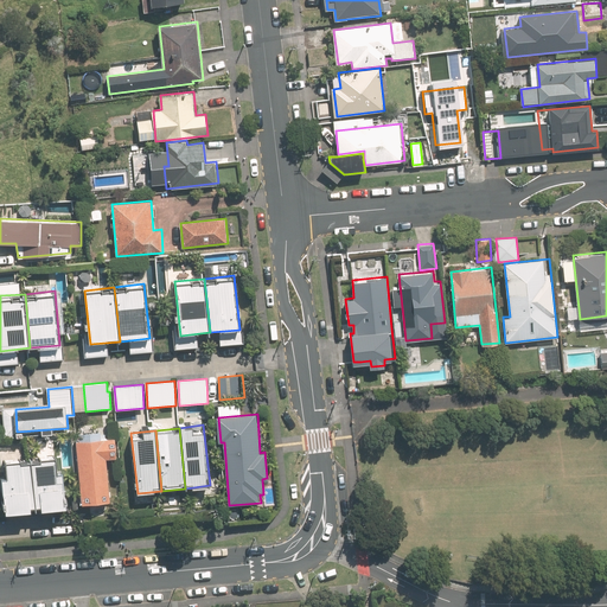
[(77,440),(83,504),(112,500),(107,458),(116,457),(115,436),(77,440)]
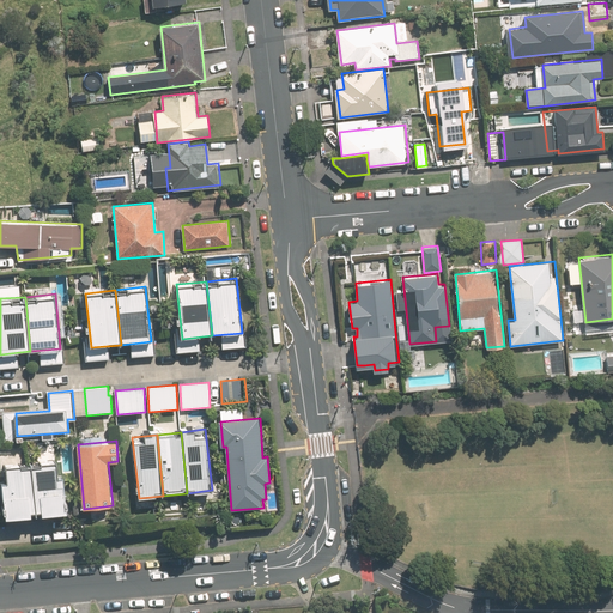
[(37,514),(67,511),(62,460),(32,462),(37,514)]
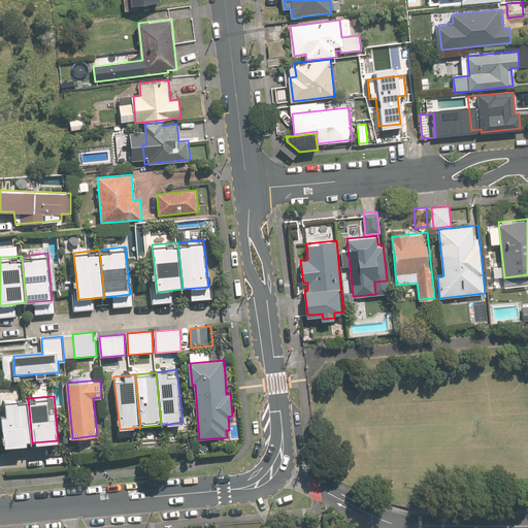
[(7,446),(32,442),(28,398),(3,400),(7,446)]
